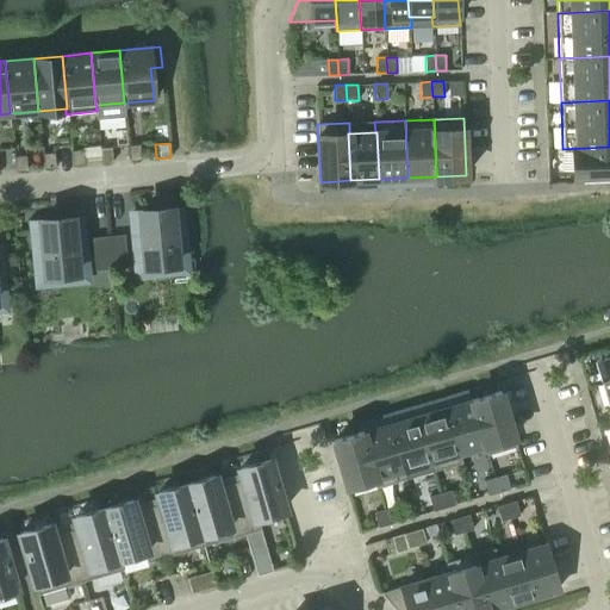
[(130,161),(141,160),(139,144),(129,145),(130,161)]
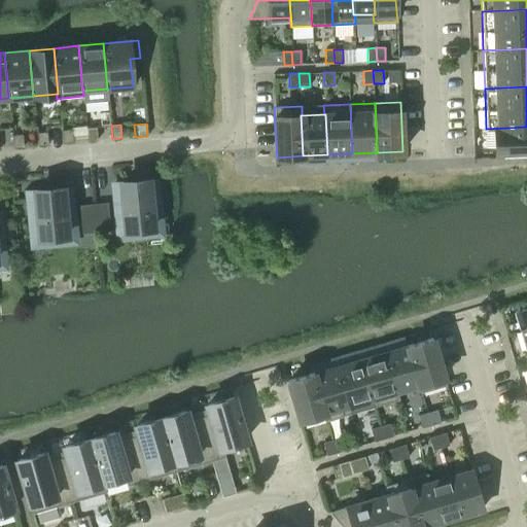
[(526,147),(526,127),(486,129),(486,131),(494,130),(494,149),(502,149),(502,156),(518,155),(518,148),(526,147)]
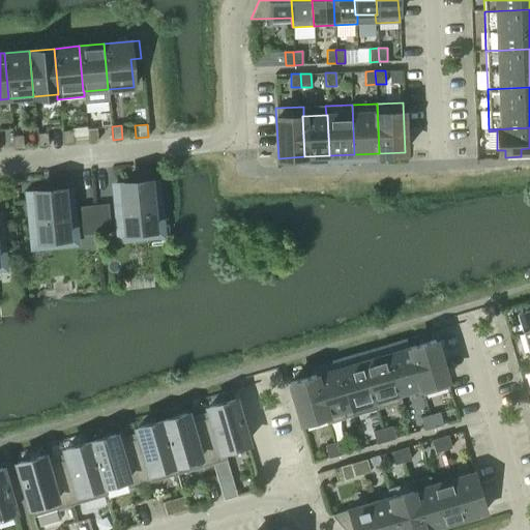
[(97,142),(96,128),(87,129),(88,142),(97,142)]
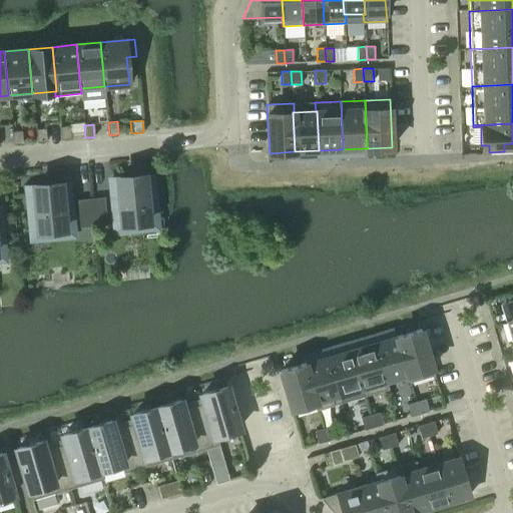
[(70,139),(69,126),(60,127),(61,140),(70,139)]
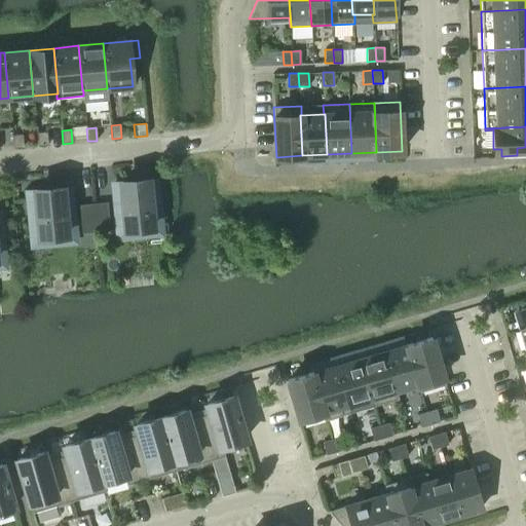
[(47,145),(46,132),(37,133),(38,146),(47,145)]
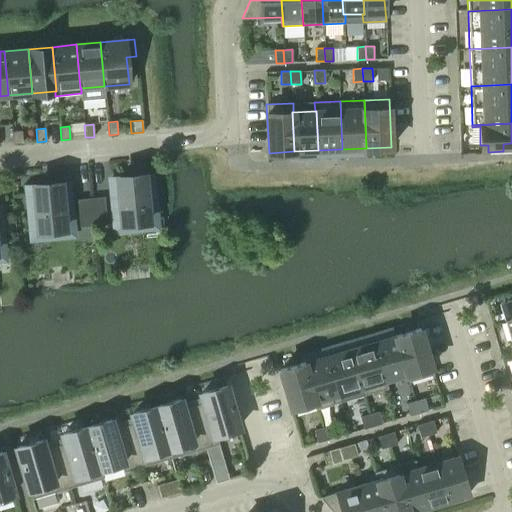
[(22,143),(21,130),(12,131),(13,144),(22,143)]
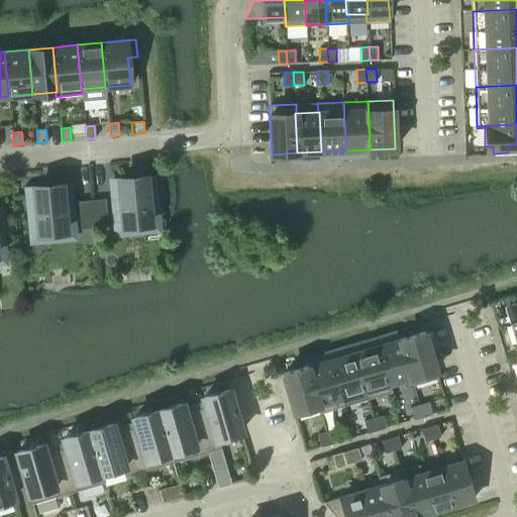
[(140,223),(156,221),(151,176),(135,178),(135,182),(128,183),(128,179),(112,180),(117,225),(118,225),(118,231),(141,229),(140,223)]
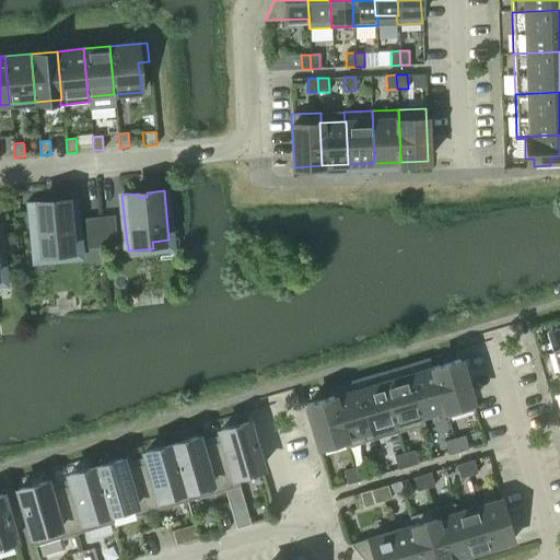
[(47,202),(31,203),(35,253),(51,251),(53,258),(78,256),(77,248),(78,248),(72,199),(56,201),(56,206),(48,207),(47,202)]
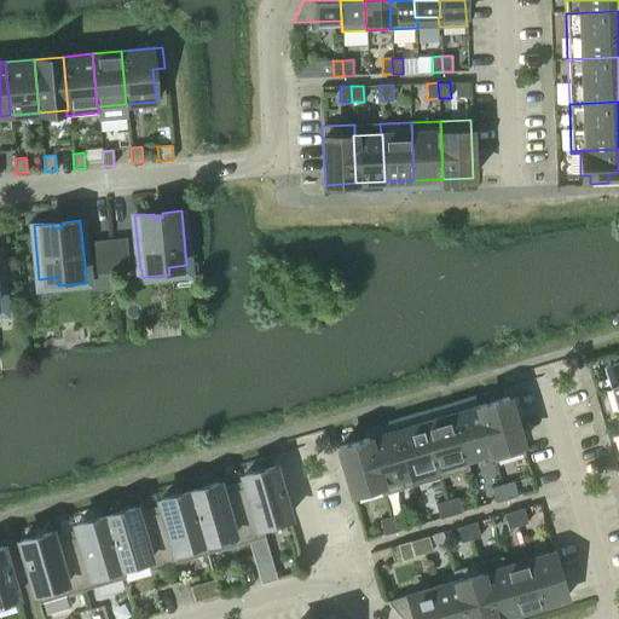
[(109,241),(113,272),(127,271),(125,239),(109,241)]
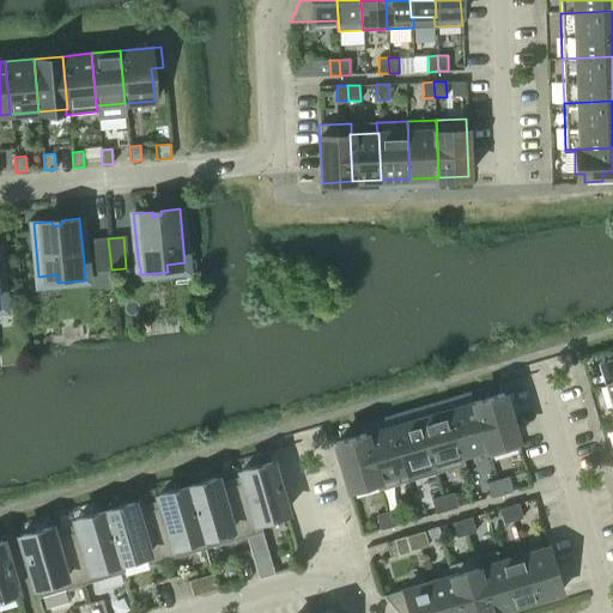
[(111,269),(108,238),(93,241),(96,271),(111,269)]
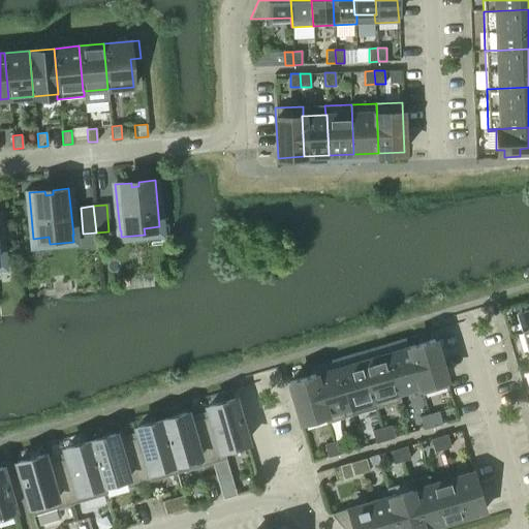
[(434,340),(408,347),(419,385),(418,386),(422,395),(447,387),(434,340)]
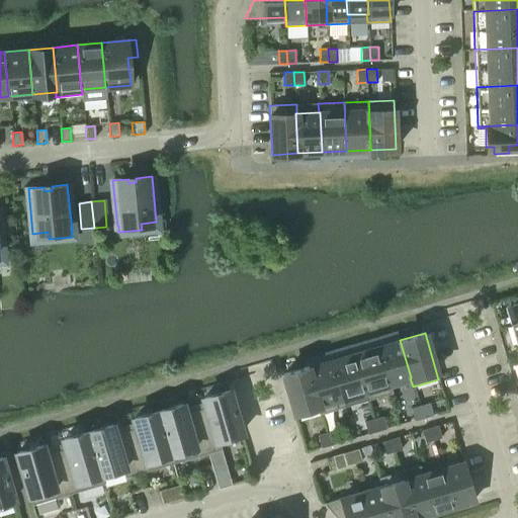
[(411,377),(400,340),(377,347),(389,384),(390,384),(410,378),(411,377)]
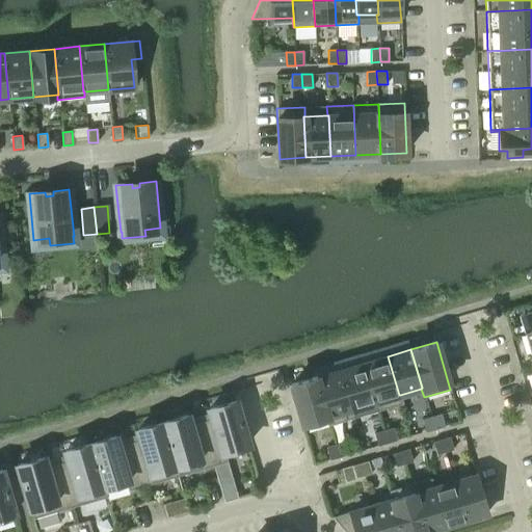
[(388,356),(364,363),(375,402),(373,402),(376,411),(402,403),(400,395),(399,395),(388,356)]
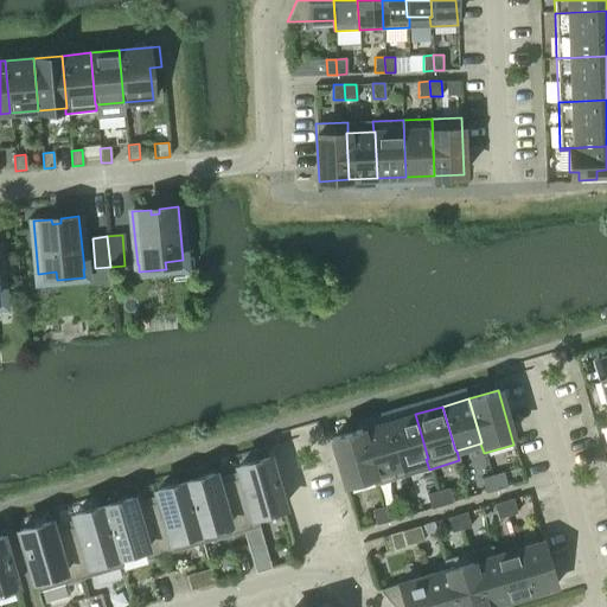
[(428,459),(415,414),(387,422),(400,467),(401,466),(426,459),(428,459)]
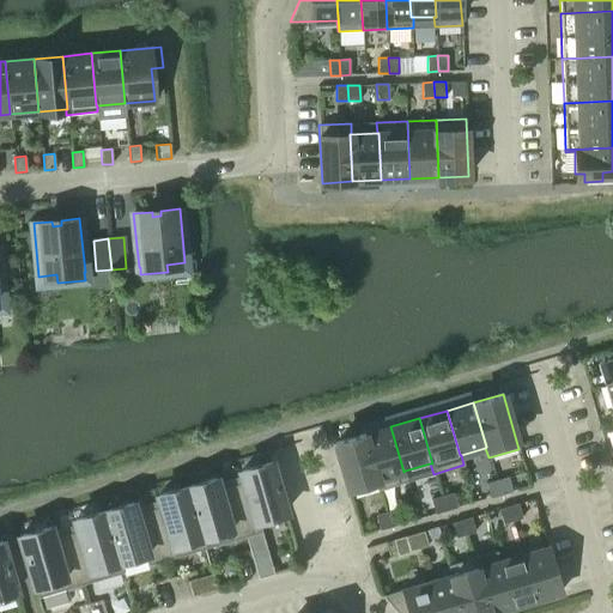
[(390,426),(363,435),(376,480),(375,480),(378,490),(408,481),(405,471),(404,472),(390,426)]
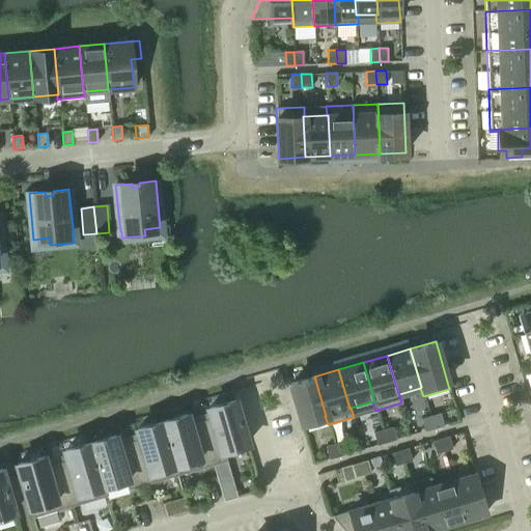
[(326,416),(314,376),(289,384),(301,423),(325,416),(326,416)]
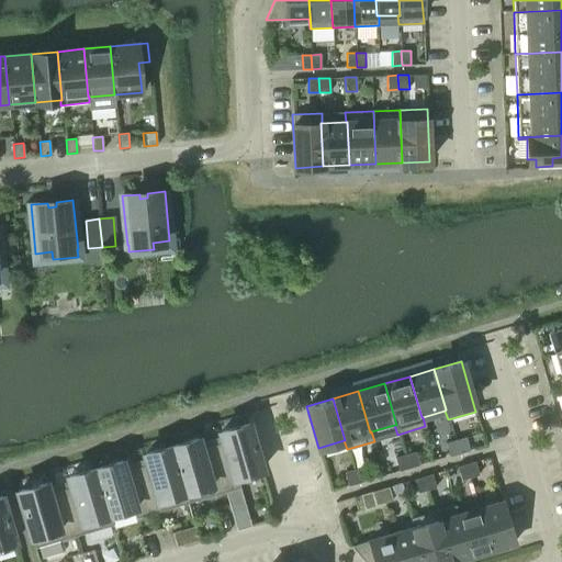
[(240,487),(239,487),(236,476),(261,470),(253,438),(251,438),(247,424),(221,431),(224,441),(212,446),(225,492),(237,530),(253,526),(240,487)]
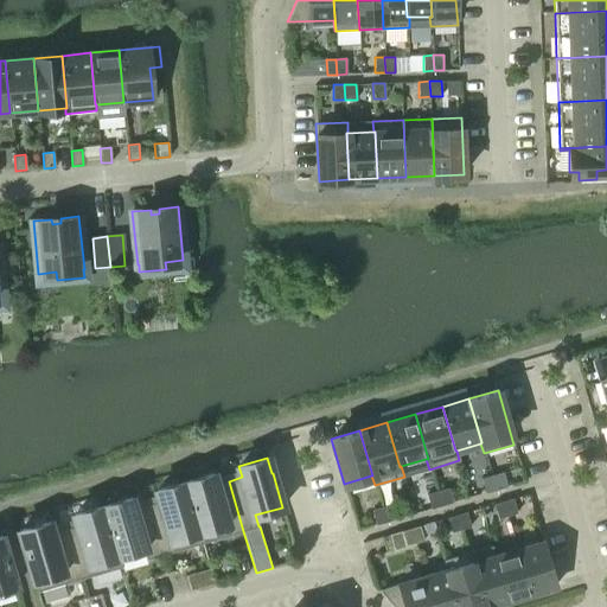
[(503,472),(492,474),(496,490),(506,486),(503,472)]
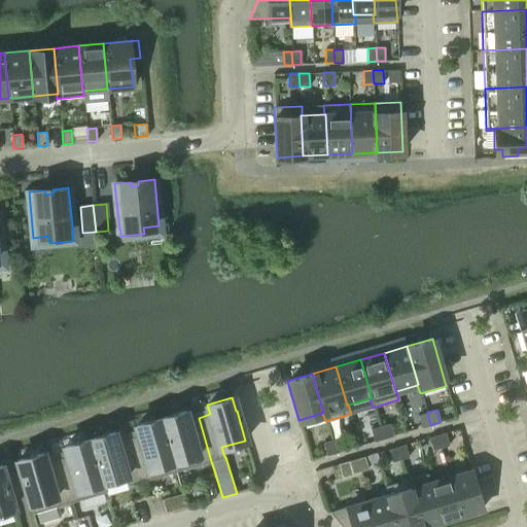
[(184,411),(161,418),(176,471),(211,461),(199,418),(187,421),(184,411)]
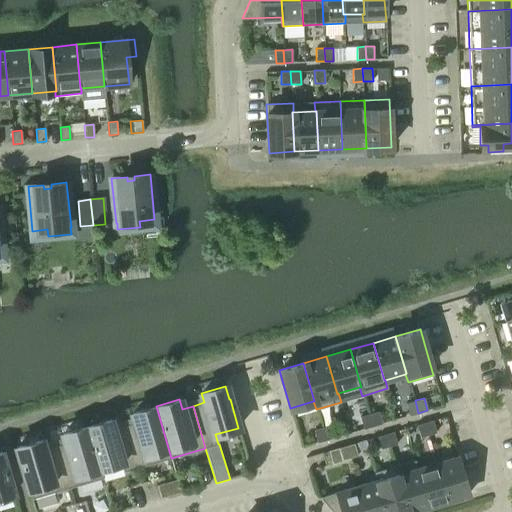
[(418,413),(415,400),(405,403),(409,416),(418,413)]
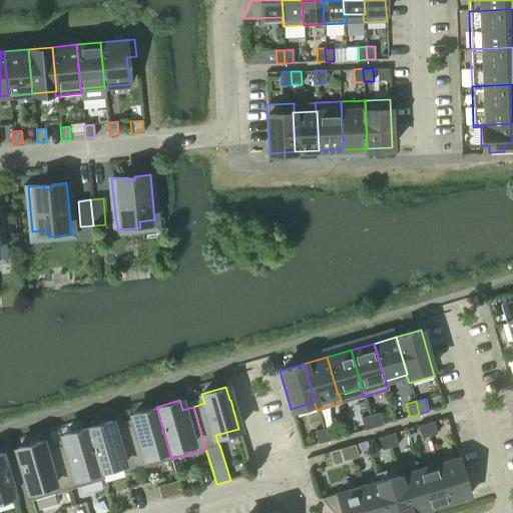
[(135,424),(124,427),(136,469),(171,459),(156,407),(132,414),(135,424)]
